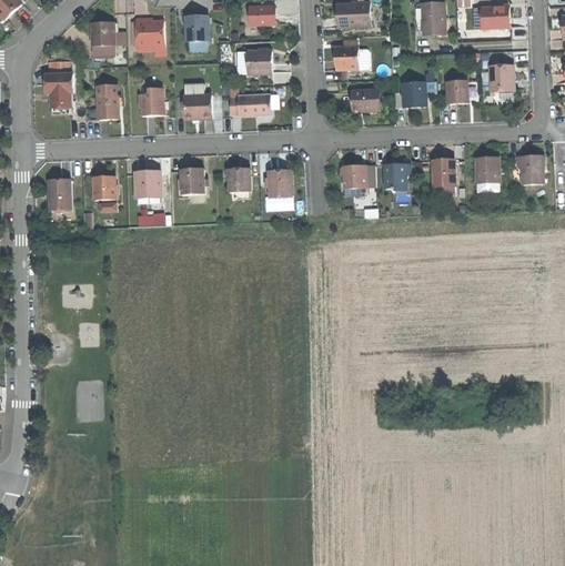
[(0,0),(0,21),(1,21),(21,2),(19,0),(0,0)]
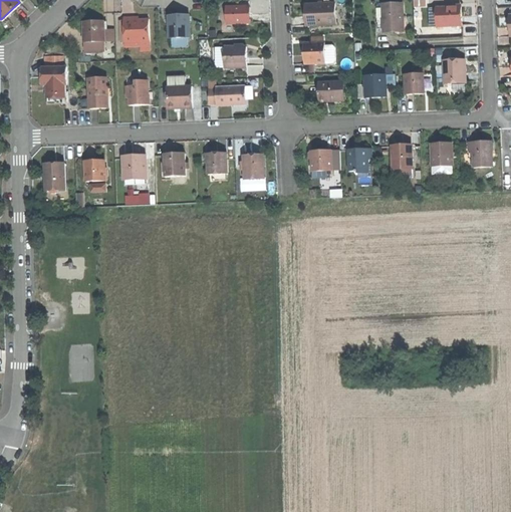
[(402,1),(380,2),(381,31),(394,30),(404,30),(402,1)]
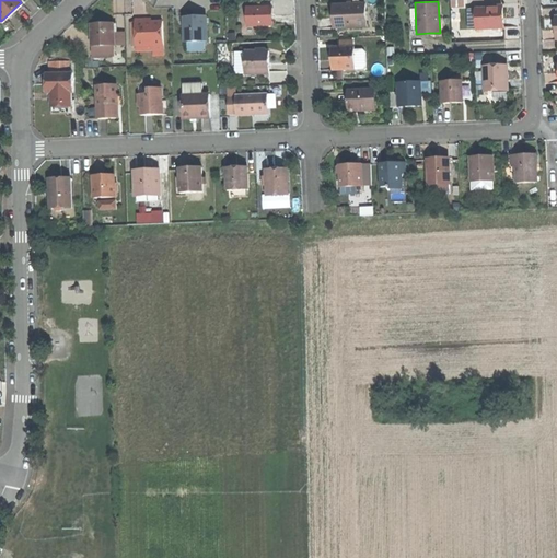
[(332,26),(364,25),(363,2),(331,3),(332,14),(332,26)]
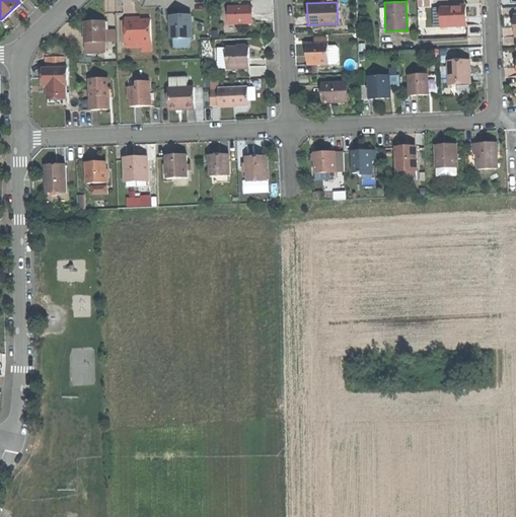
[(250,5),(227,6),(227,21),(250,21),(250,12),(250,5)]
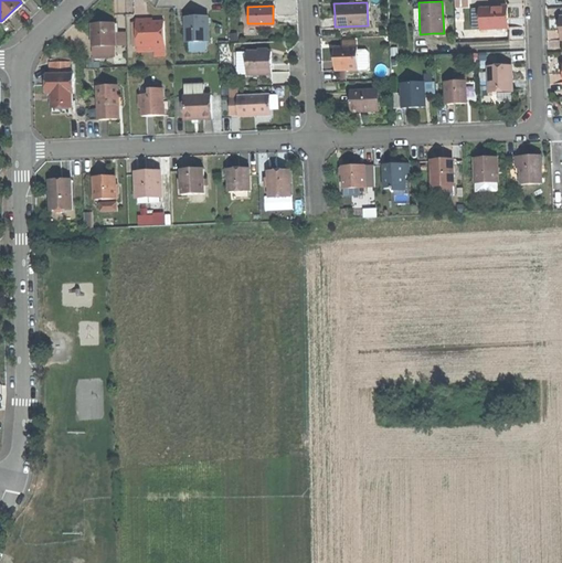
[(505,6),(480,7),(481,28),(506,27),(506,17),(505,6)]
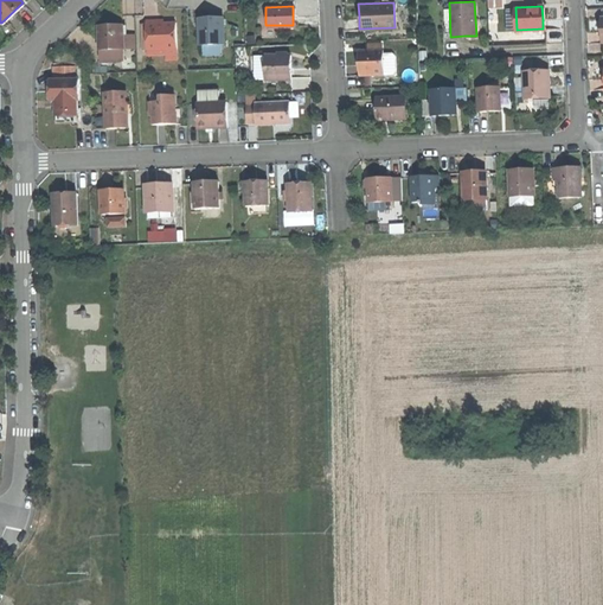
[(204,17),(197,17),(197,43),(220,43),(219,16),(204,17)]
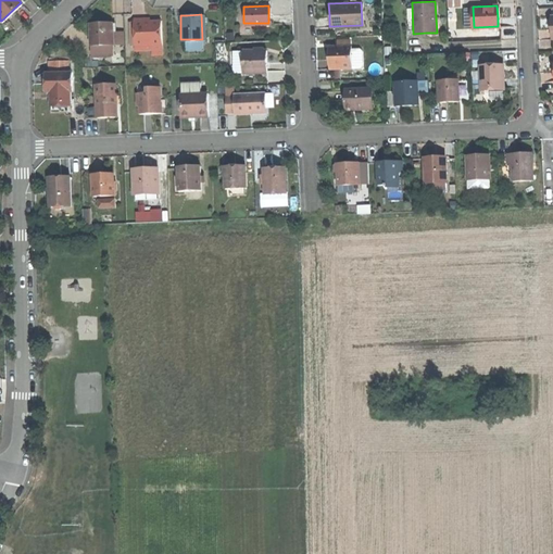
[(133,17),(133,43),(160,43),(159,19),(148,20),(141,20),(141,17),(136,17),(133,17)]
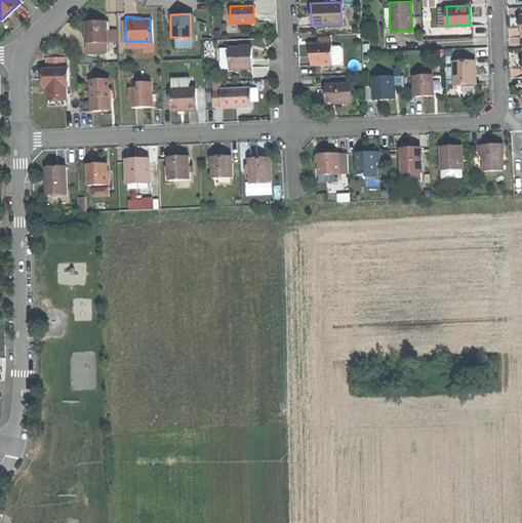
[(103,51),(103,42),(105,42),(104,21),(83,22),(83,29),(84,52),(103,51)]
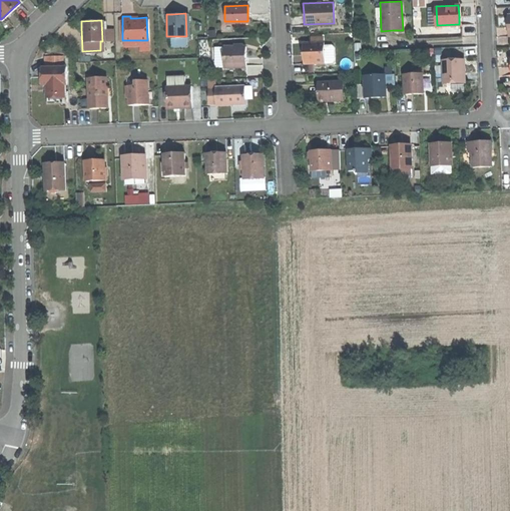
[(303,62),(323,62),(323,41),(302,41),(302,51),(303,62)]
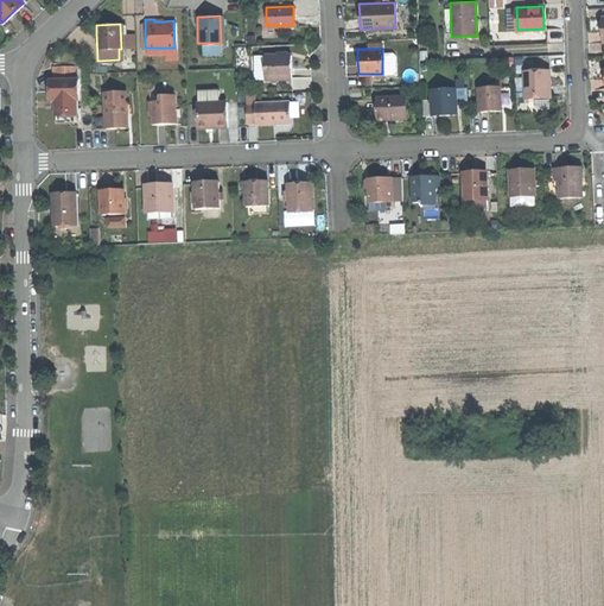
[(252,79),(290,79),(290,67),(290,54),(252,54),(252,79)]
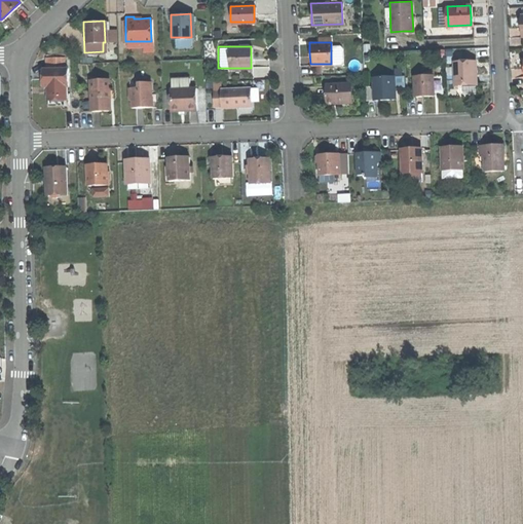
[(63,103),(63,96),(65,96),(65,85),(67,85),(67,68),(63,68),(63,55),(44,55),(44,68),(42,68),(42,85),(43,85),(46,85),(46,90),(47,104),(53,103),(63,103)]
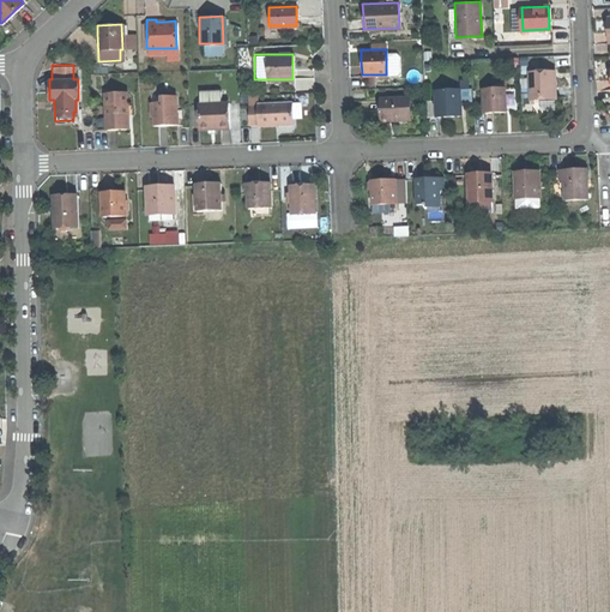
[(551,71),(529,72),(529,97),(553,97),(553,85),(551,71)]
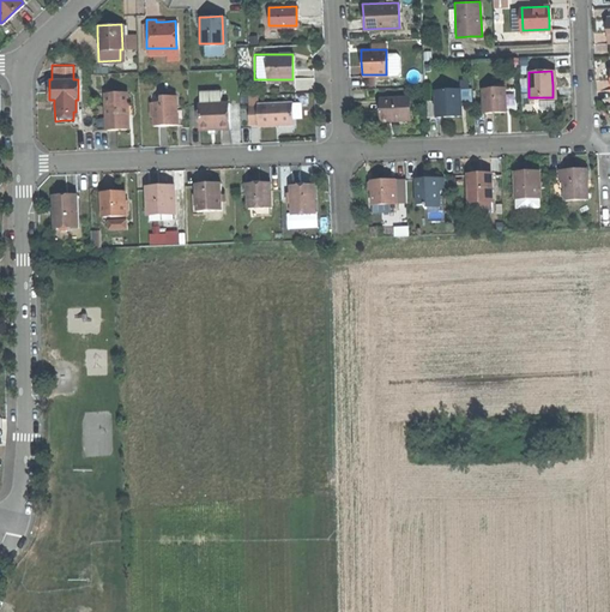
[(502,87),(481,88),(482,112),(494,112),(503,111),(502,87)]
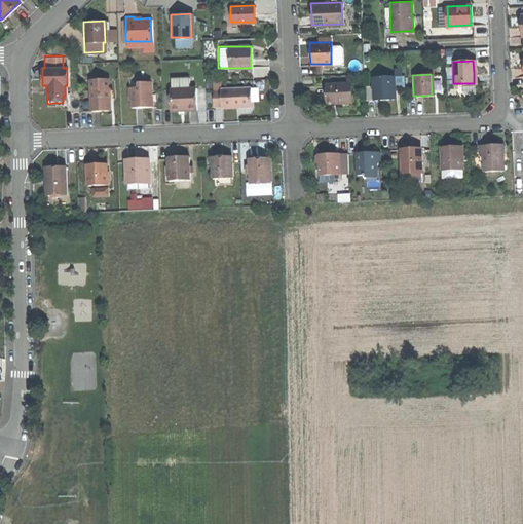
[(393,75),(371,76),(372,99),(382,99),(394,98),(393,75)]
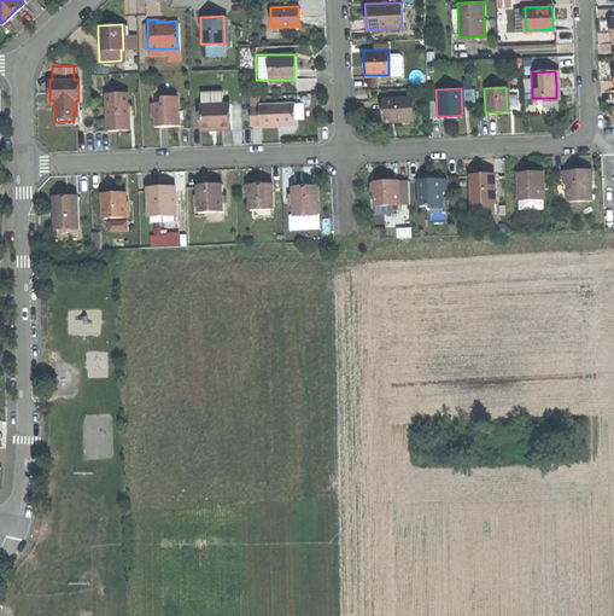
[(215,129),(229,128),(228,102),(221,103),(220,89),(199,91),(199,104),(198,104),(199,129),(215,129)]
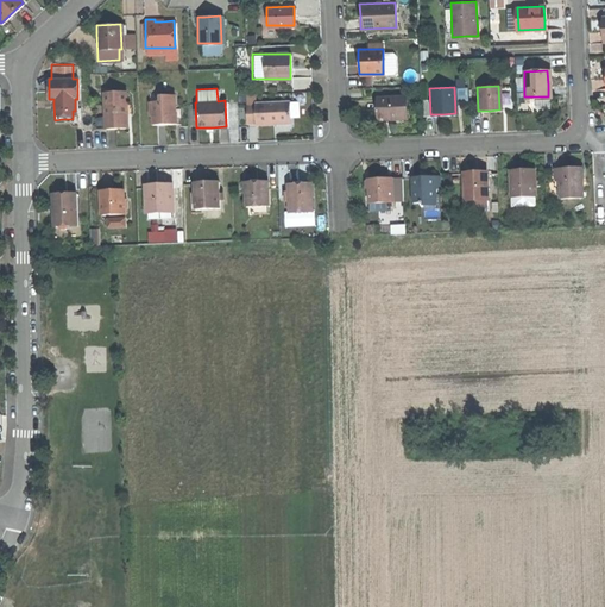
[(114,129),(125,127),(124,92),(101,93),(102,129),(114,129)]
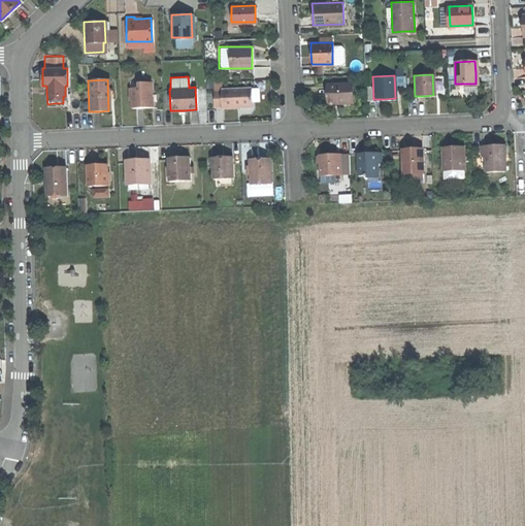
[(235,106),(251,105),(251,87),(219,88),(219,79),(211,80),(212,106),(221,106),(221,107),(235,106)]
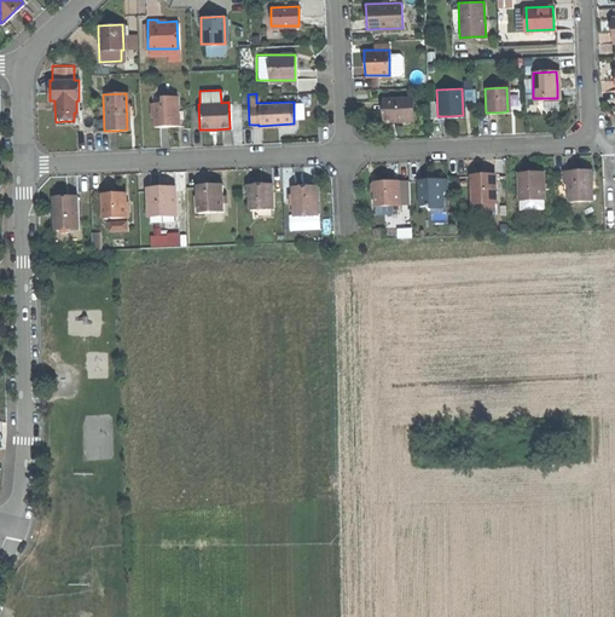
[(177,114),(175,114),(174,96),(150,96),(150,116),(154,116),(154,125),(164,125),(177,124),(177,114)]
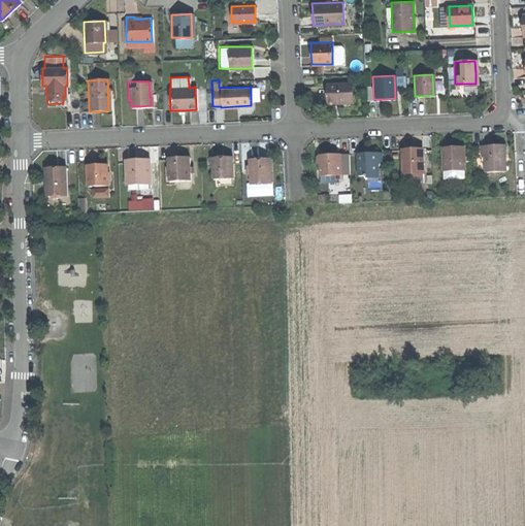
[(350,103),(350,81),(325,83),(325,93),(326,104),(350,103)]
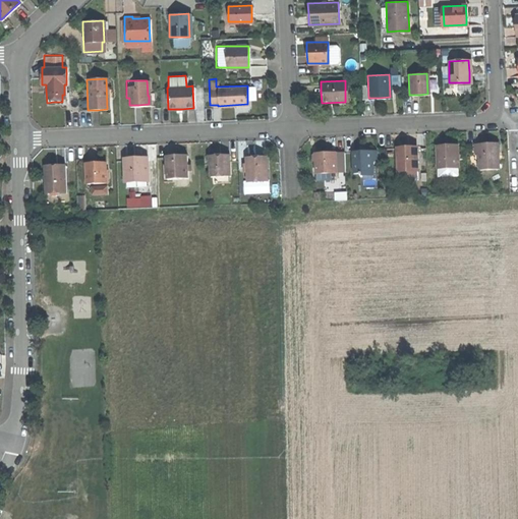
[(484,142),(473,142),(474,154),(477,154),(478,169),(497,169),(497,141),(484,142)]
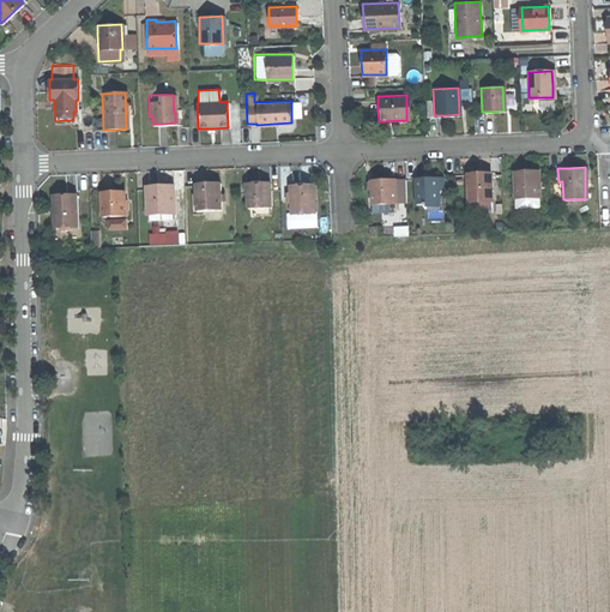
[(524,169),(512,169),(513,199),(538,198),(537,169),(524,169)]
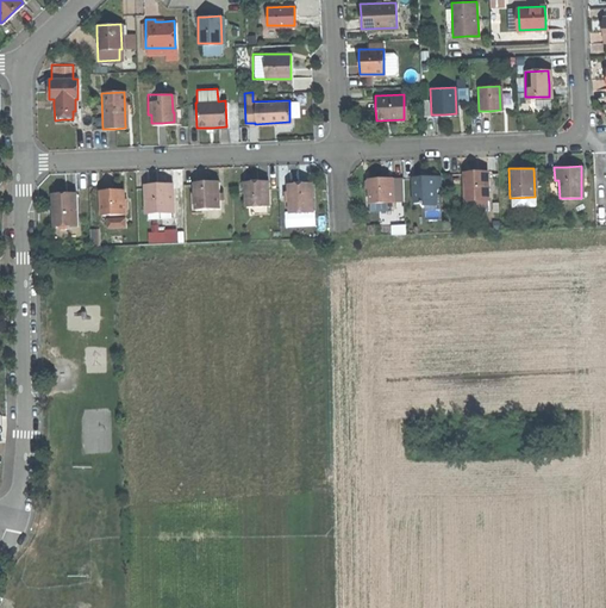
[(475,175),(463,175),(464,206),(487,205),(486,172),(480,172),(475,172),(475,175)]
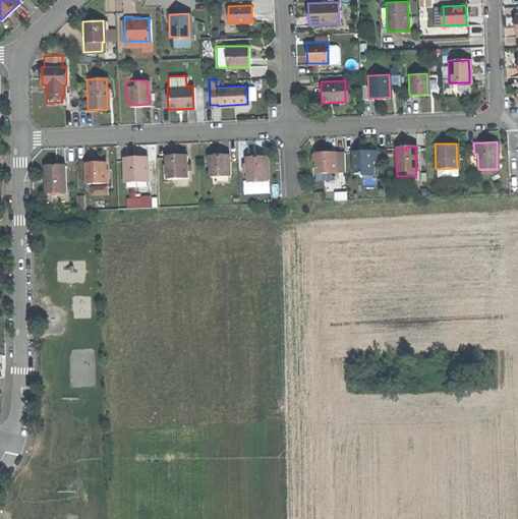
[(362,150),(351,151),(352,172),(358,172),(358,175),(371,175),(371,160),(376,160),(375,150),(362,150)]
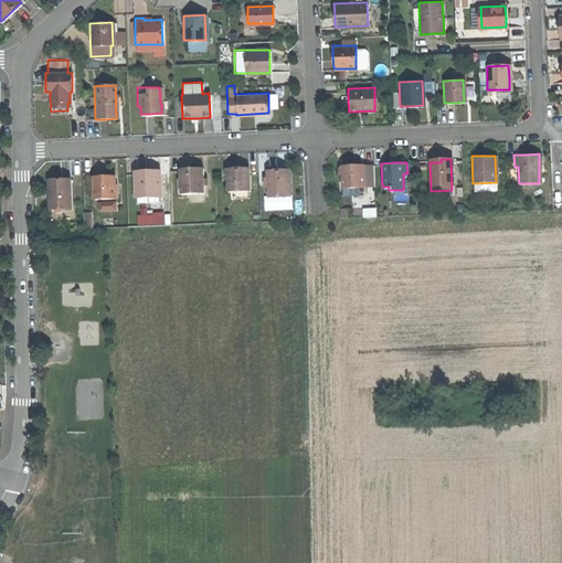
[(350,166),(338,166),(340,189),(362,188),(361,165),(350,166)]
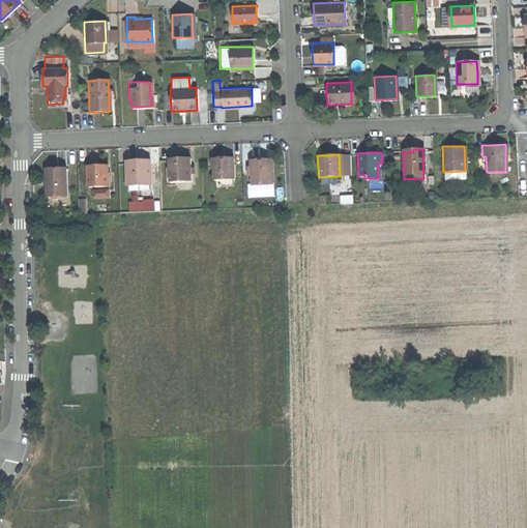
[(168,165),(169,181),(189,180),(188,156),(178,157),(168,157),(168,165)]
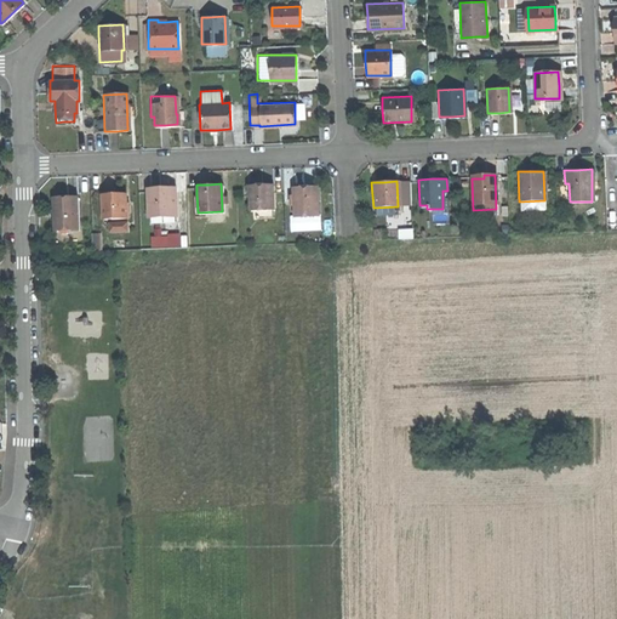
[(249,185),(249,209),(253,209),(270,209),(273,209),(272,183),(258,183),(249,185)]
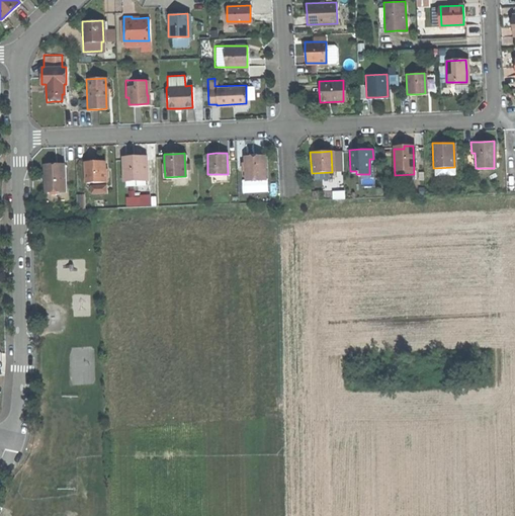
[(244,155),(245,178),(264,177),(264,154),(254,155),(244,155)]
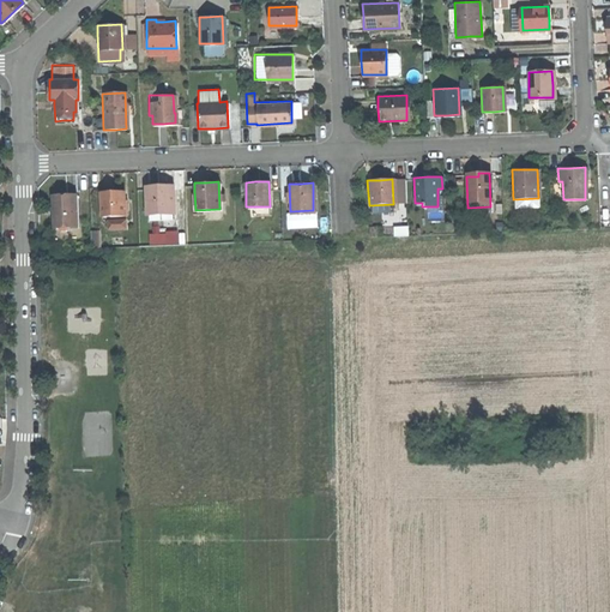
[(145,186),(146,220),(173,219),(171,185),(158,185),(145,186)]
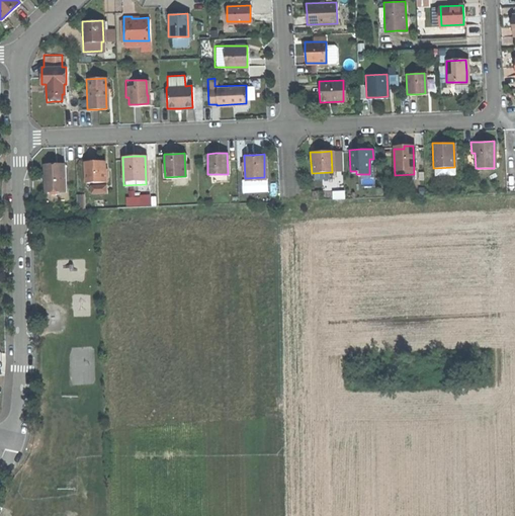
[(85,181),(104,180),(104,160),(93,160),(84,161),(85,181)]
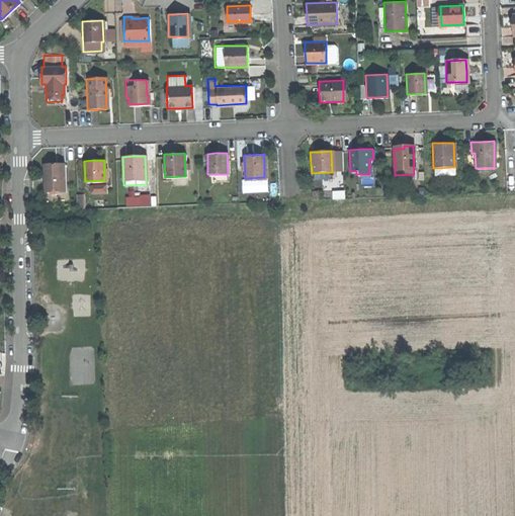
[(57,190),(64,190),(64,163),(53,163),(43,164),(44,174),(47,174),(47,191),(49,191),(51,193),(55,193),(57,190)]
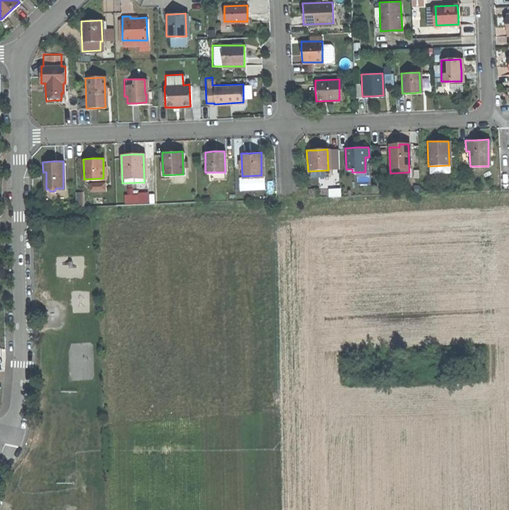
All buildings are outlined.
